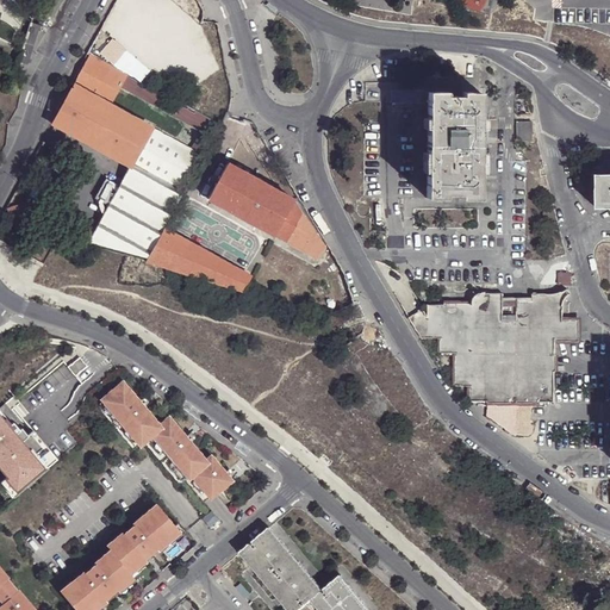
[(122,87),(128,76),(92,57),(87,54),(81,66),(86,69),(54,123),(91,143),(110,106),(113,101),(122,87)]
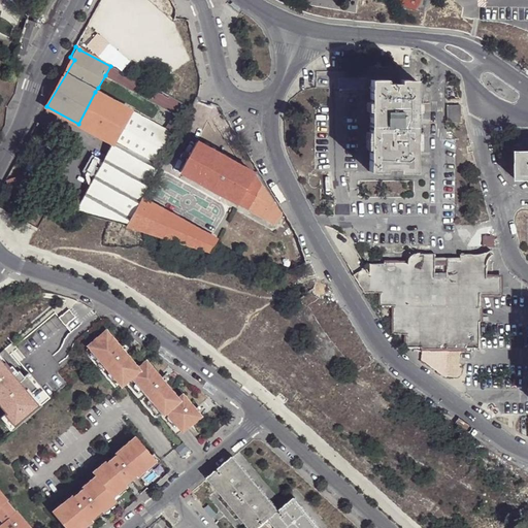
[(186,105),(169,97),(169,98),(110,66),(105,75),(176,113),(185,119),(191,108),(186,105)]
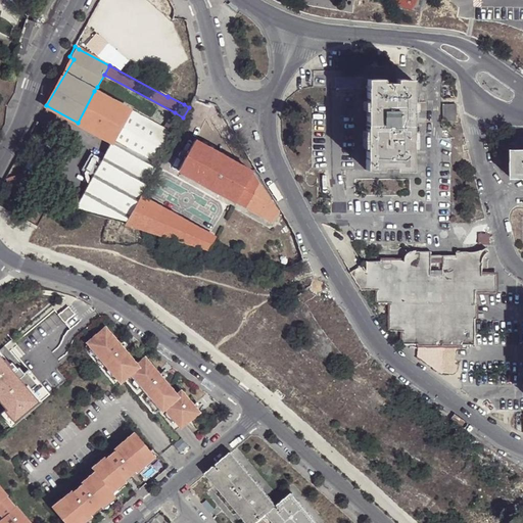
[(382,79),(367,79),(366,169),(381,170),(381,165),(395,167),(395,170),(410,170),(412,79),(396,79),(396,83),(382,83),(382,79)]
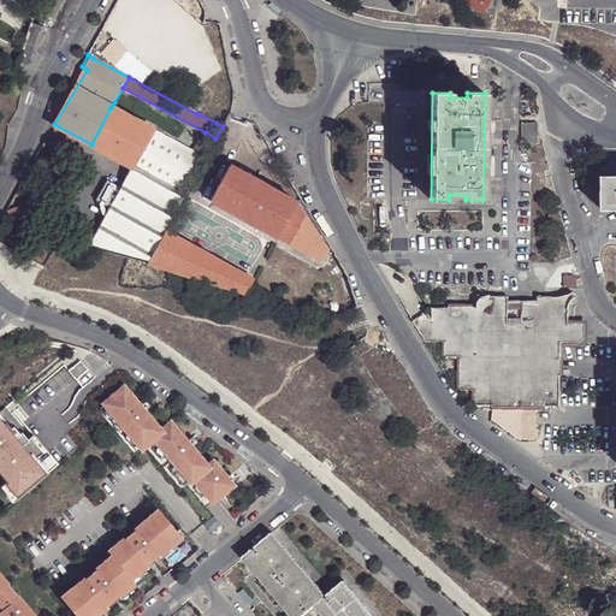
[(114,102),(111,107),(122,113),(125,108),(114,102)]
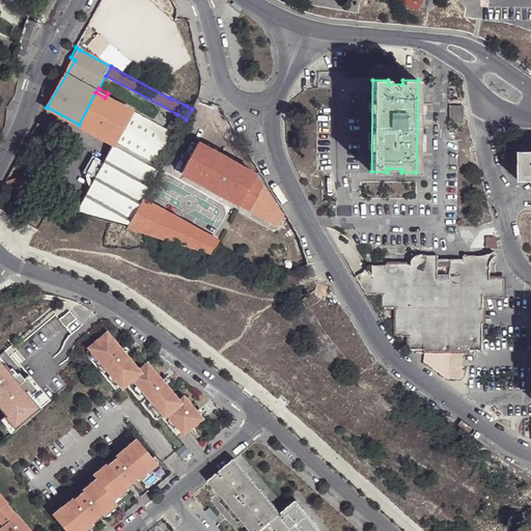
[(95,92),(79,124),(114,143),(78,208),(129,224),(142,198),(159,168),(163,163),(176,136),(168,132),(136,114),(105,98),(95,92)]
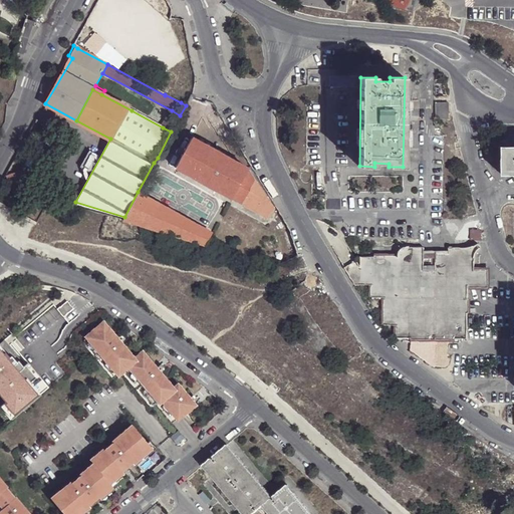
[(125,107),(132,110),(136,103),(130,100),(125,107)]
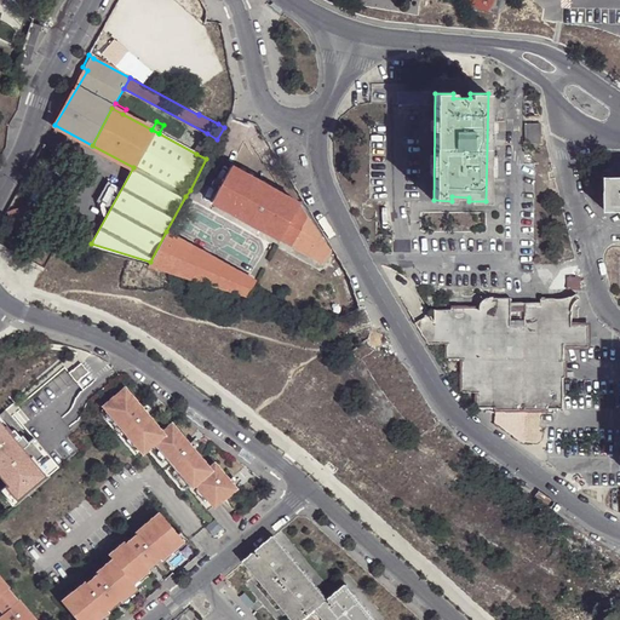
[(526,124),(526,143),(543,144),(543,124),(526,124)]
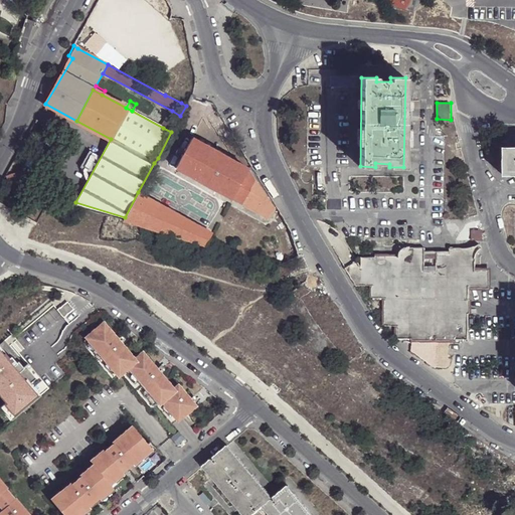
[(174,128),(180,116),(172,111),(163,128),(171,132),(174,128)]
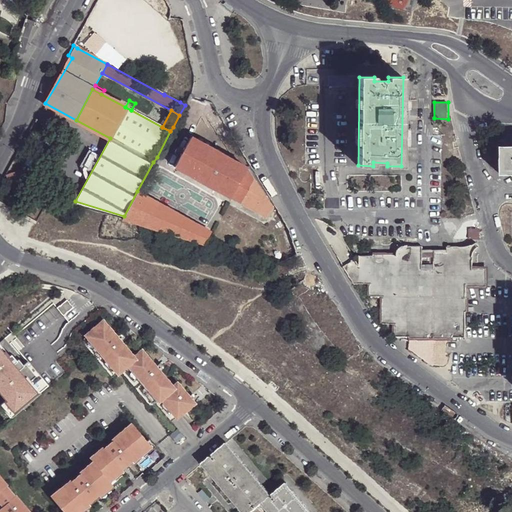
[(247,169),(193,138),(176,167),(231,199),(247,169)]
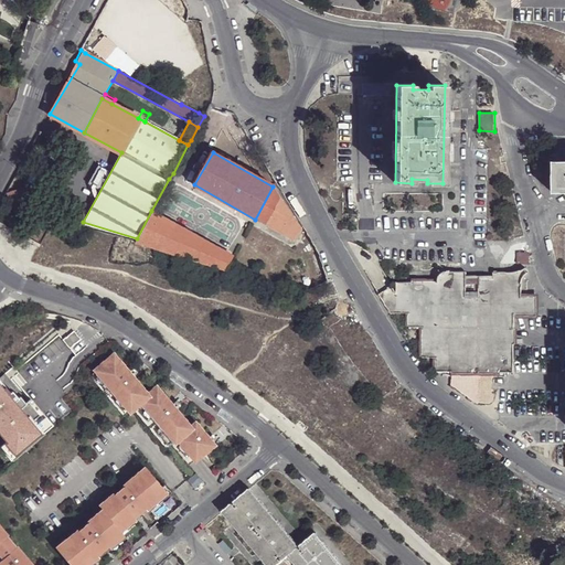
[(564,191),(564,160),(553,160),(552,191),(564,191)]
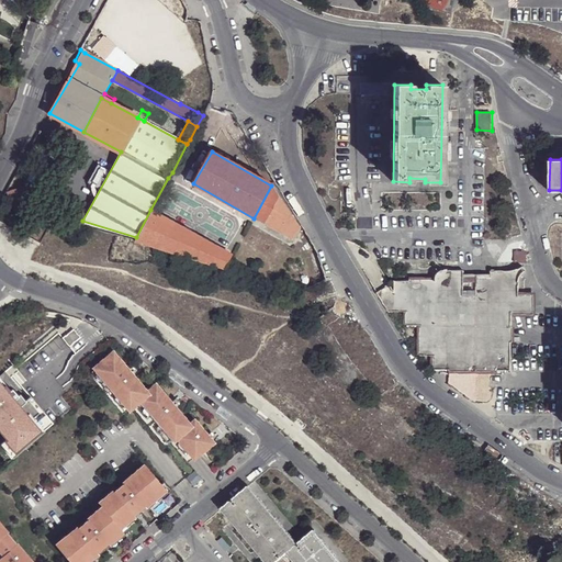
[(300,229),(271,186),(254,218),(291,240),(300,229)]
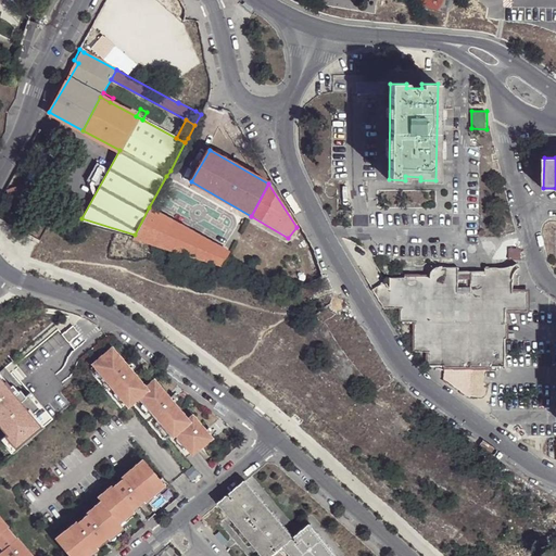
[(135,235),(133,238),(146,242),(174,251),(223,266),(227,257),(229,254),(168,218),(149,207),(135,235)]
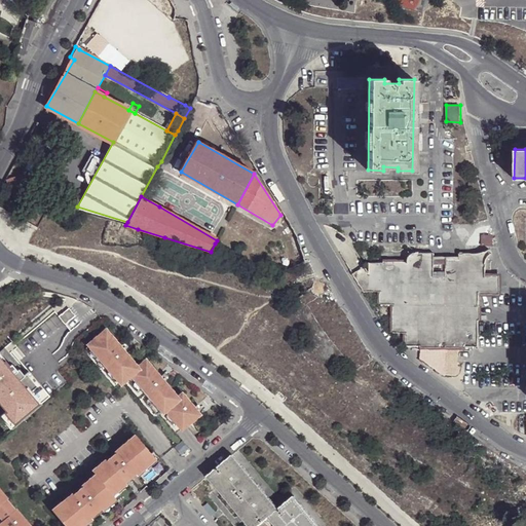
[(492,246),(493,235),(481,234),(481,246),(492,246)]
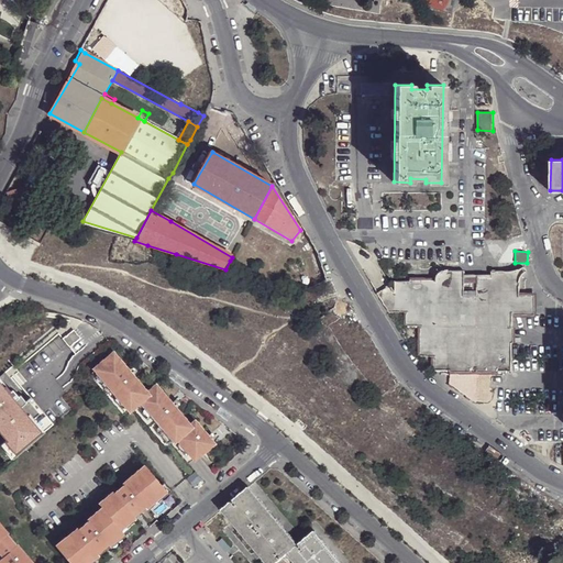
[(394,290),(388,312),(393,313),(408,313),(409,322),(422,322),(421,353),(434,353),(434,367),(497,368),(510,368),(512,311),(518,293),(519,284),(521,277),(522,274),(526,272),(523,267),(519,269),(515,272),(510,272),(492,272),(492,291),(464,291),(464,272),(448,272),(444,272),(440,274),(437,277),(435,282),(395,282),(395,290),(394,290)]
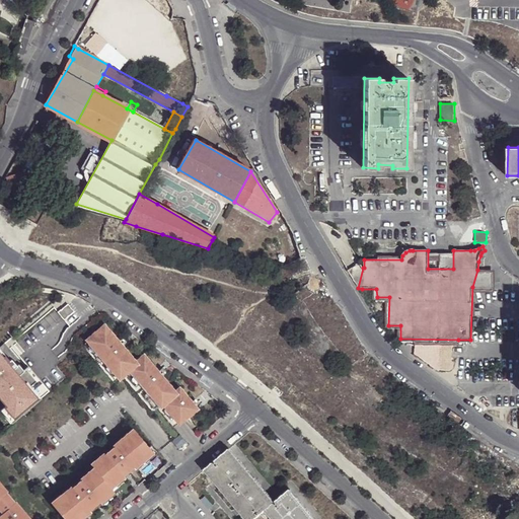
[(477,270),(472,287),(490,287),(492,271),(477,270)]
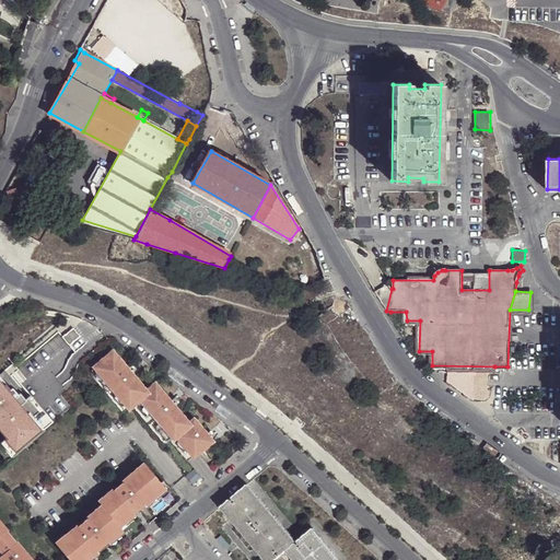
[(70,326),(59,336),(67,343),(78,334),(70,326)]
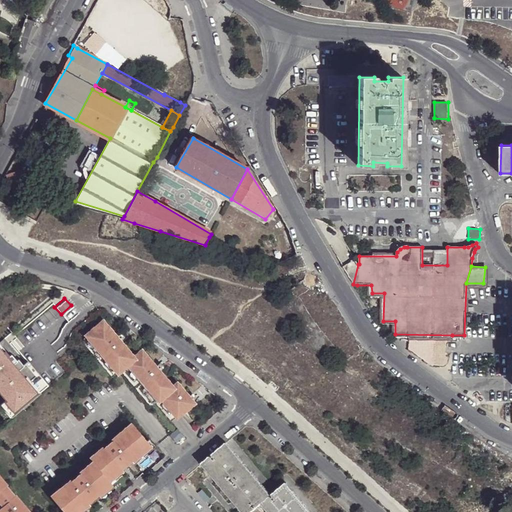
[(71,305),(61,314),(67,320),(77,312),(71,305)]
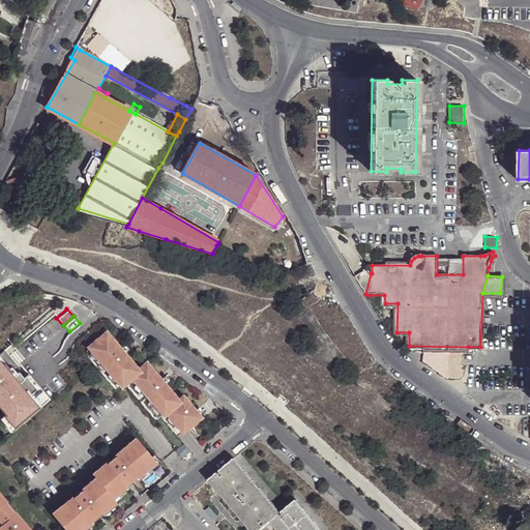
[(120,346),(109,332),(86,351),(117,389),(125,382),(140,371),(129,357),(123,361),(115,350),(120,346)]
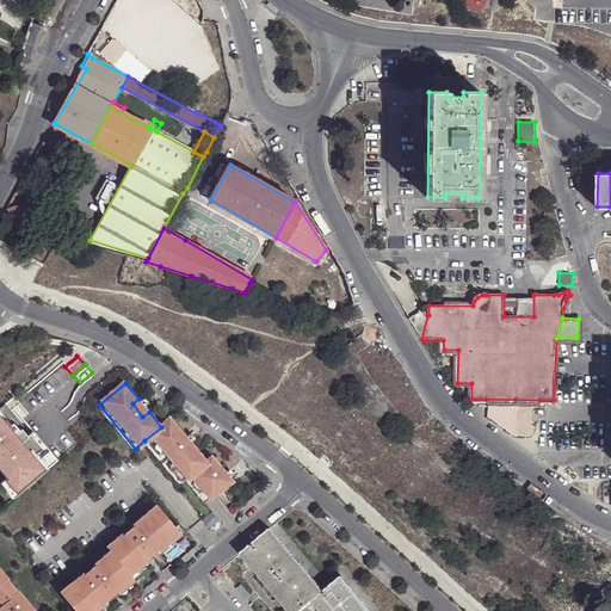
[(149,412),(139,399),(133,403),(142,417),(149,412)]
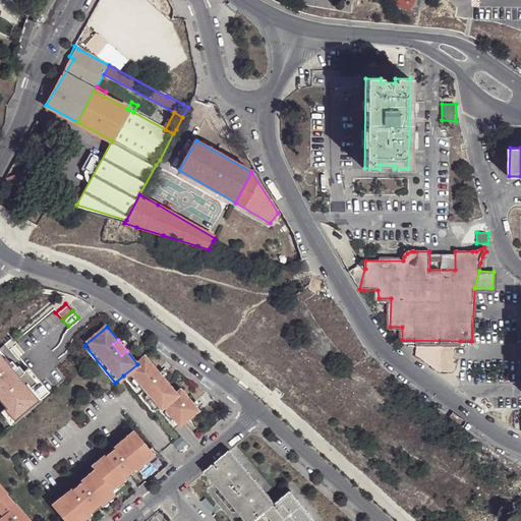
[(5,342),(2,344),(45,394),(48,392),(5,342)]
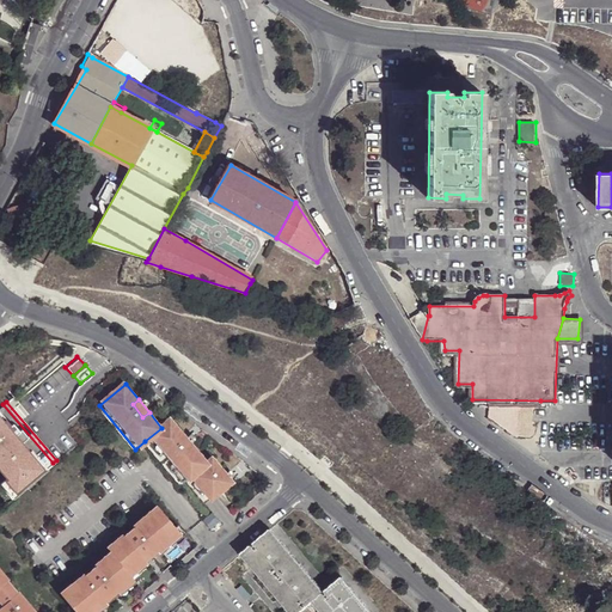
[(2,404),(0,407),(0,485),(11,499),(53,463),(2,404)]
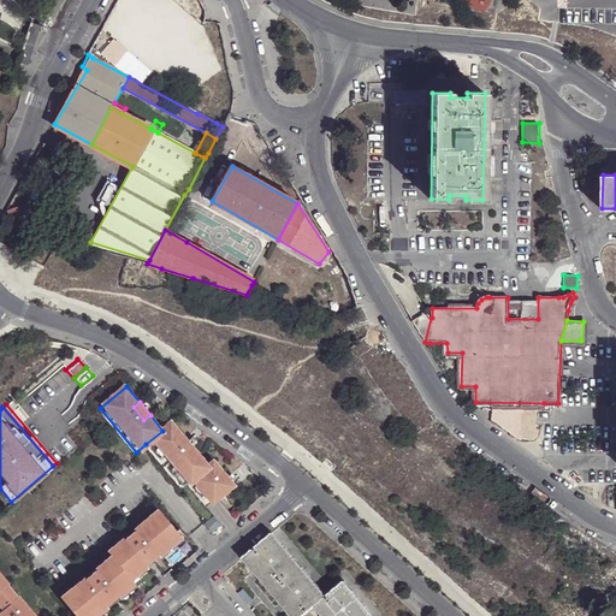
[(537,409),(492,409),(491,418),(520,440),(526,434),(528,438),(532,439),(534,439),(538,438),(539,436),(539,433),(538,430),(537,428),(537,409)]
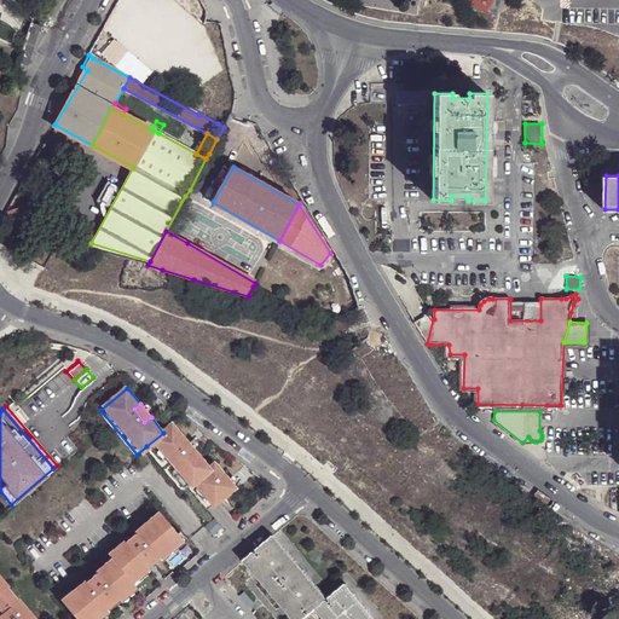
[(174,424),(163,433),(146,446),(184,491),(189,487),(209,468),(197,453),(191,458),(180,445),(186,440),(174,424)]
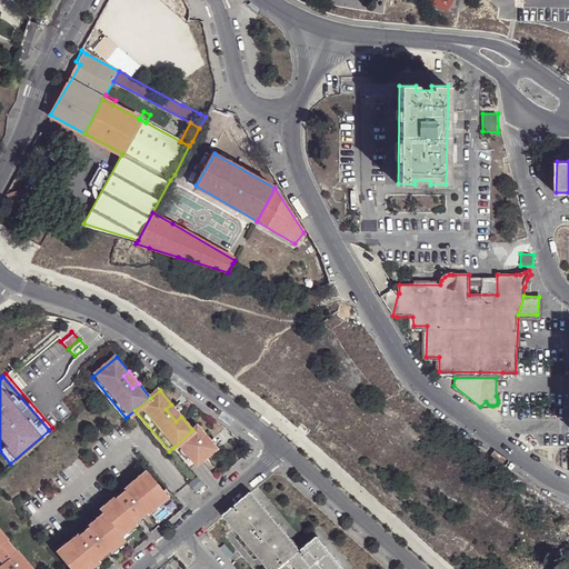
[(181,417),(171,405),(166,409),(176,421),(181,417)]
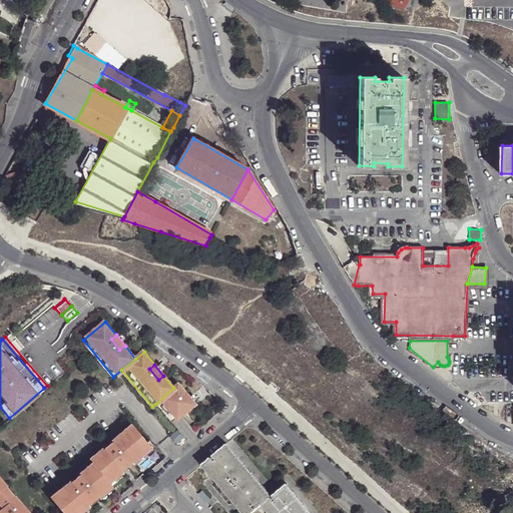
[(174,389),(173,388),(156,404),(172,423),(189,408),(183,402),(188,398),(178,385),(174,389)]
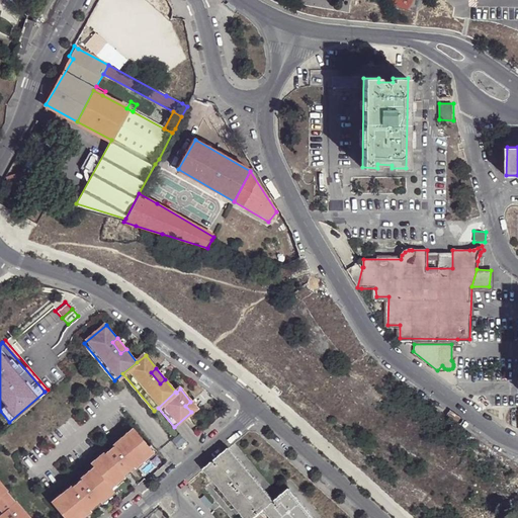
[(196,408),(190,402),(185,406),(191,412),(196,408)]
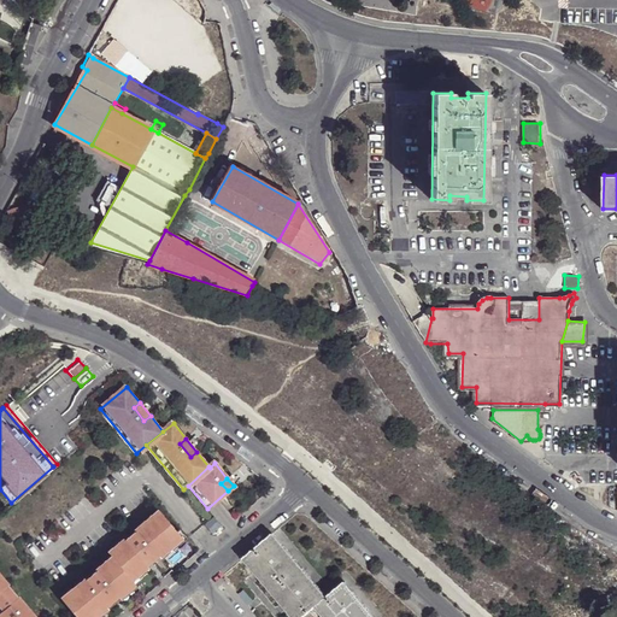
[(182,538),(160,512),(136,532),(137,533),(127,541),(127,540),(110,553),(113,557),(131,579),(156,559),(154,558),(165,550),(166,551),(182,538)]
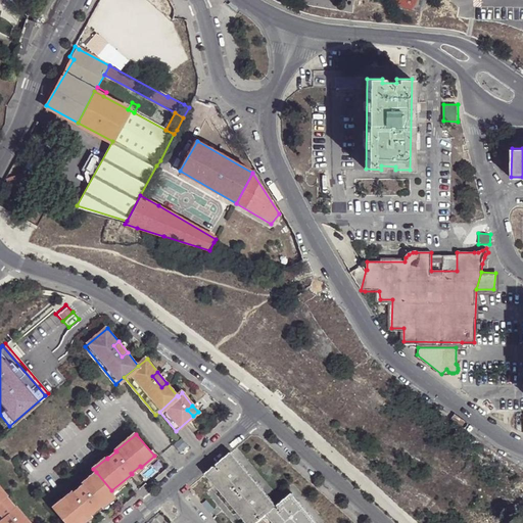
[(231,454),(216,467),(206,475),(246,522),(258,522),(267,517),(278,508),(231,454)]
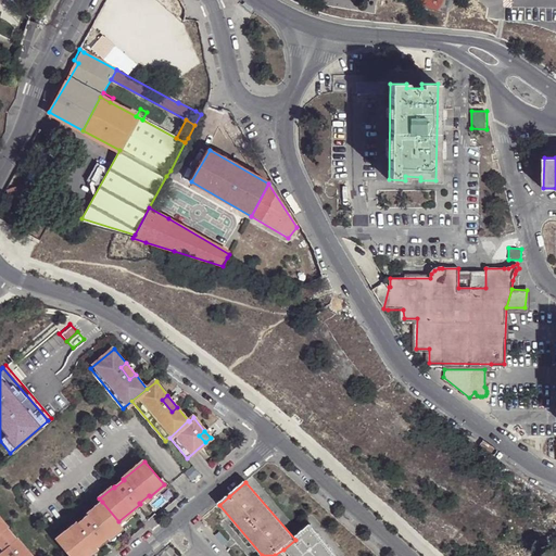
[(122,526),(118,521),(102,502),(80,520),(81,521),(72,529),(71,528),(57,540),(70,555),(84,555),(97,545),(97,544),(106,536),(108,536),(122,526)]
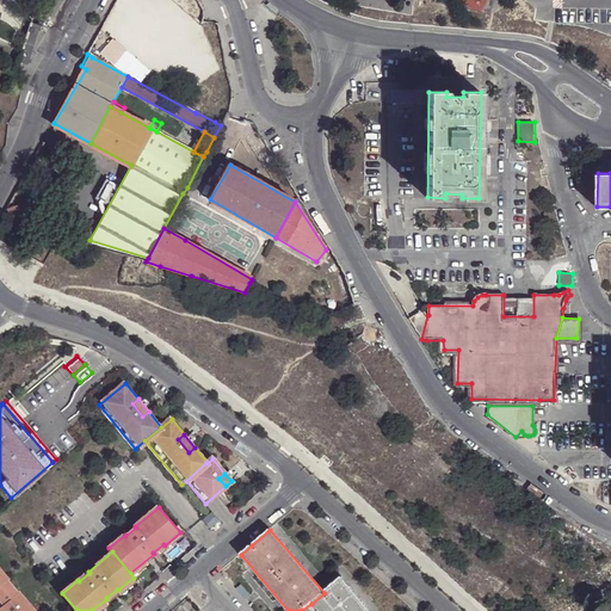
[(0,597),(2,600),(0,603),(0,610),(35,610),(17,590),(6,578),(7,576),(0,567),(0,597)]
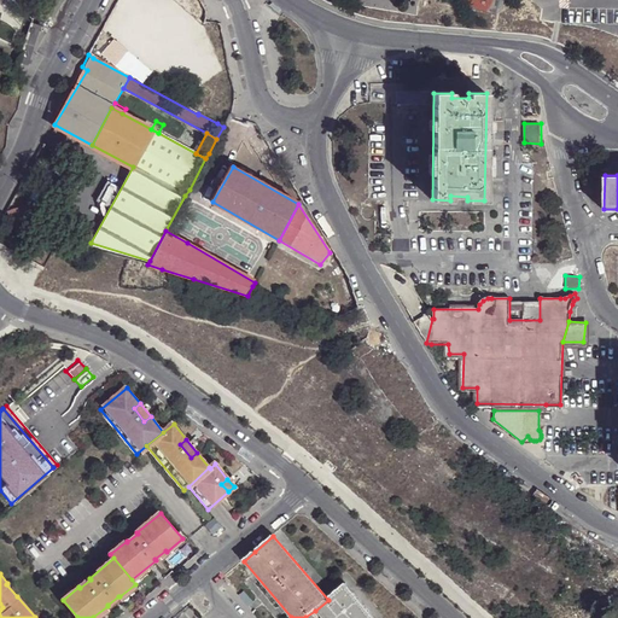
[(373,617),(347,584),(328,600),(315,611),(321,617),(373,617)]
